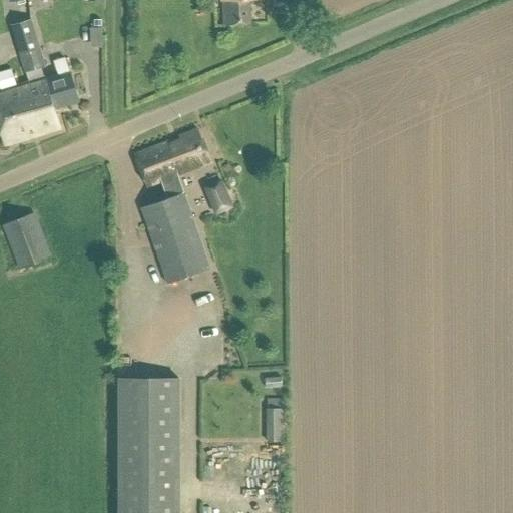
[(218,0),(220,23),(246,22),(244,0),(218,0)]
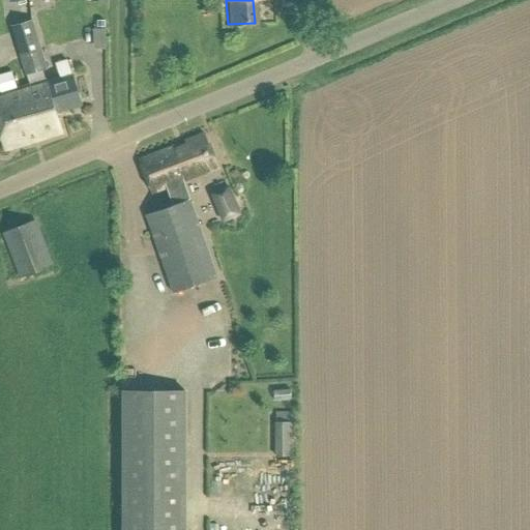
[(13,27),(22,57),(42,50),(34,21),(13,27)]
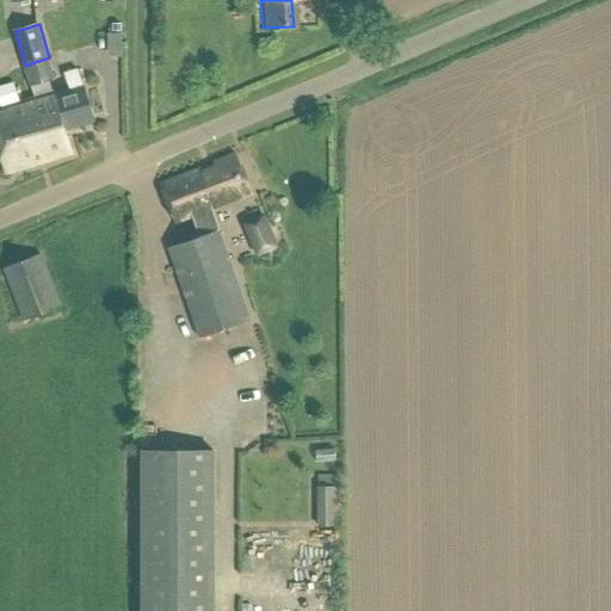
[(49,57),(25,66),(32,88),(56,80),(49,57)]
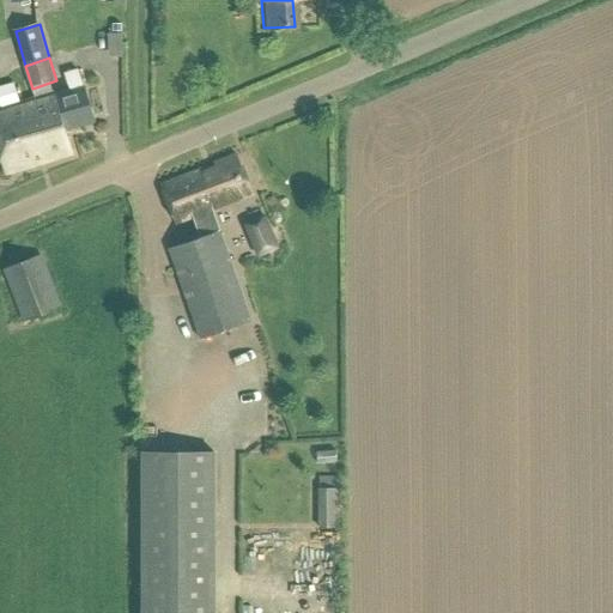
[(31,98),(49,159),(73,152),(66,128),(97,120),(87,86),(58,95),(58,91),(31,98)]
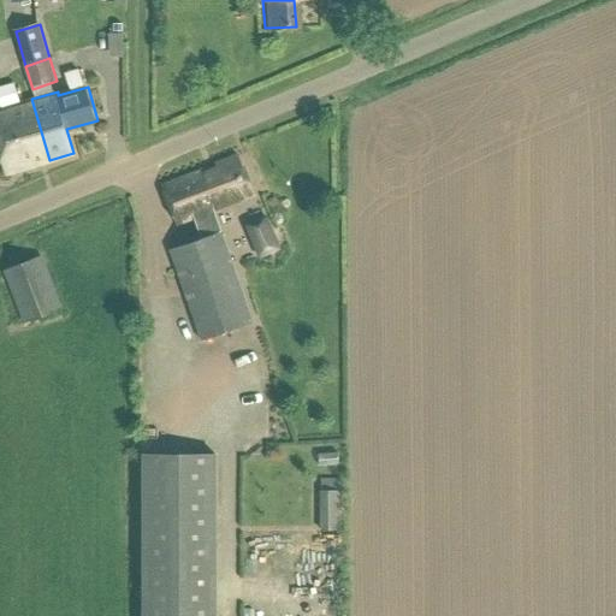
[(0,155),(5,172),(49,160),(31,99),(0,107),(0,155)]
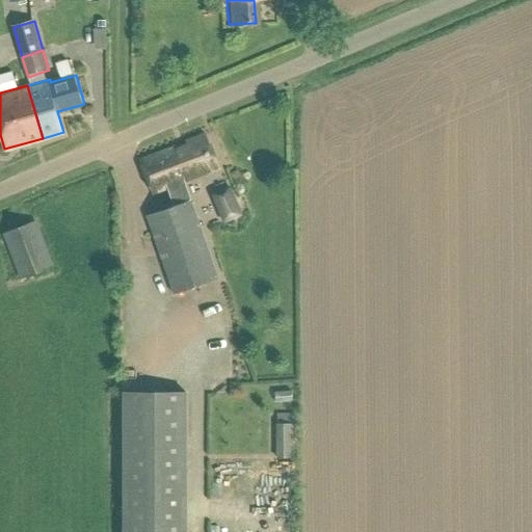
[(217,165),(206,134),(185,142),(187,148),(175,153),(173,148),(137,162),(150,193),(167,187),(175,207),(147,217),(175,295),(219,280),(184,180),(200,174),(200,173),(217,165)]
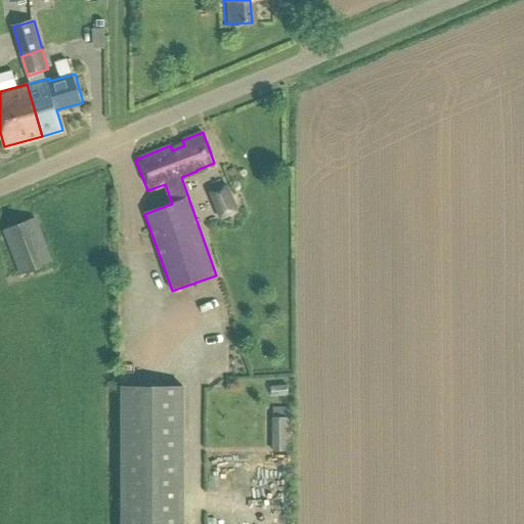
[(18,274),(53,262),(37,218),(3,230),(18,274)]
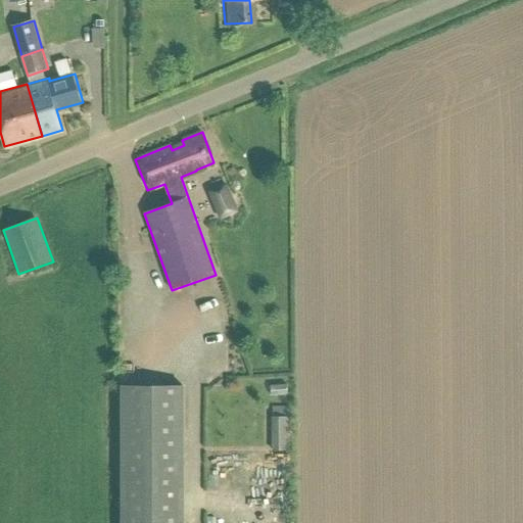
[(121,386),(121,522),(181,522),(182,386),(121,386)]
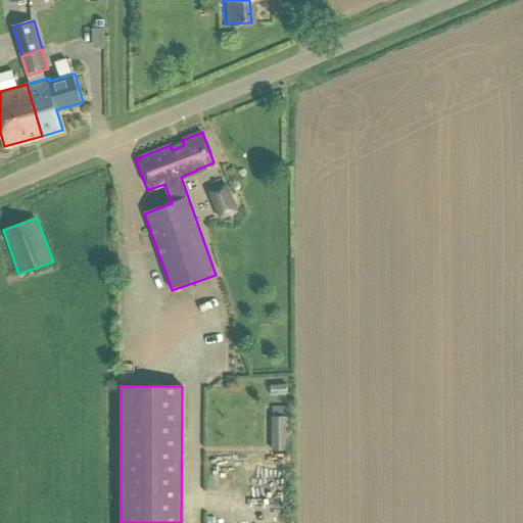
[(272,417),(273,450),(288,450),(288,417),(272,417)]
